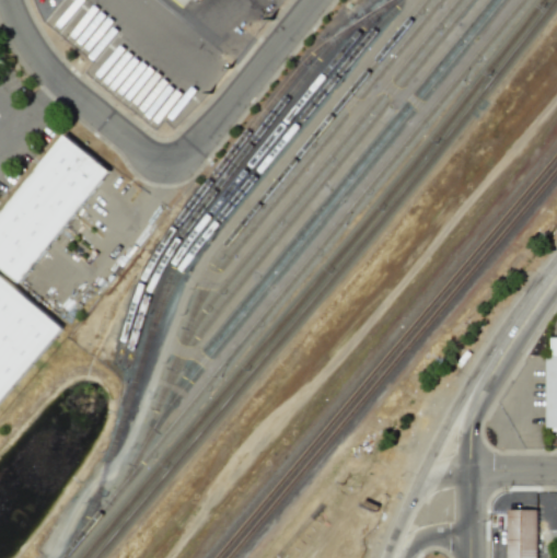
[(64,134),(0,211),(0,266),(19,281),(108,170),(64,134)]
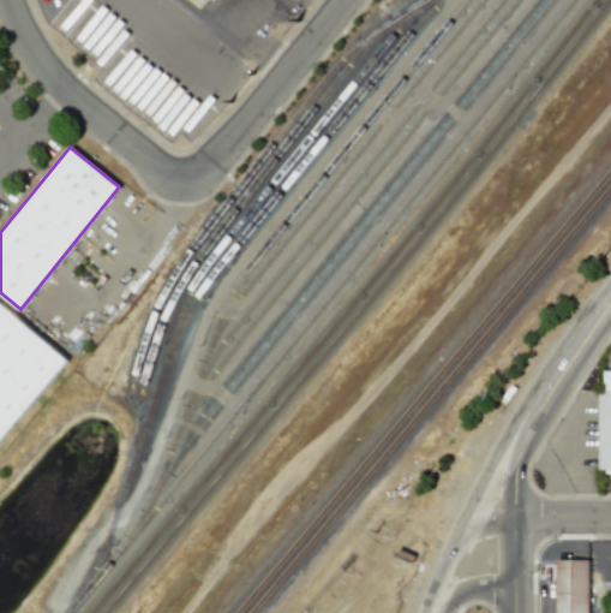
[(0,442),(67,359),(0,303),(0,442)]
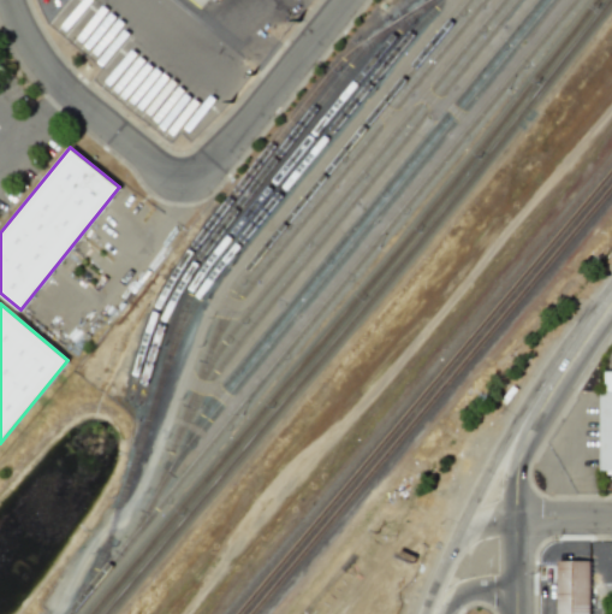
[(611,370),(596,370),(595,470),(611,470),(611,370)]
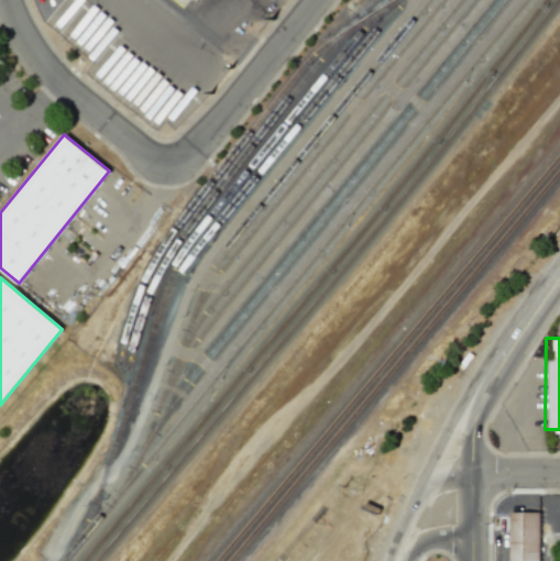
[(559,531),(559,502),(553,502),(555,494),(539,494),(539,513),(558,513),(558,524),(541,524),(541,531),(559,531)]
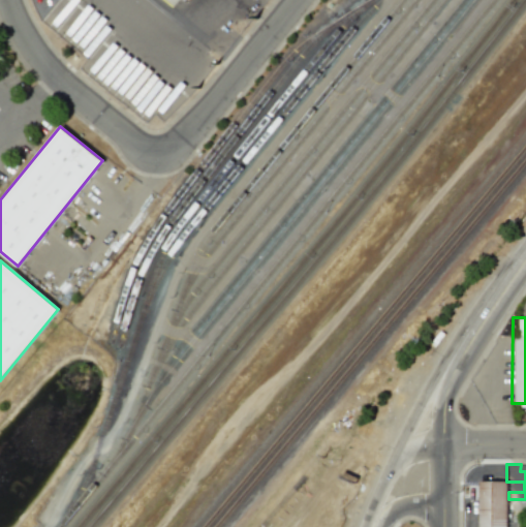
[(476,526),(504,526),(504,478),(476,478),(476,526)]
